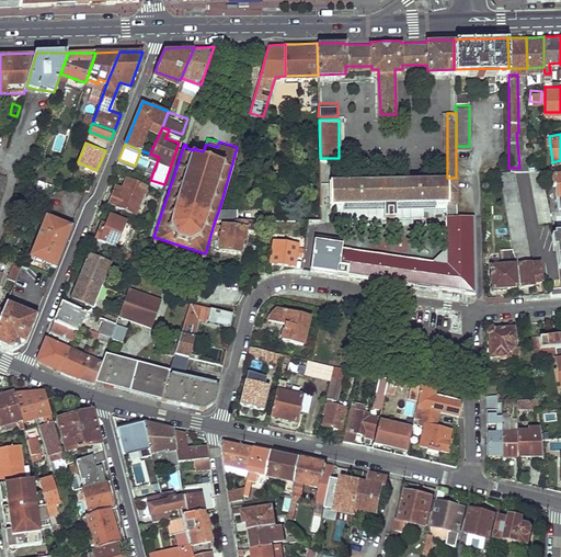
[(533,168),(540,219),(552,217),(547,178),(546,167),(533,168)]
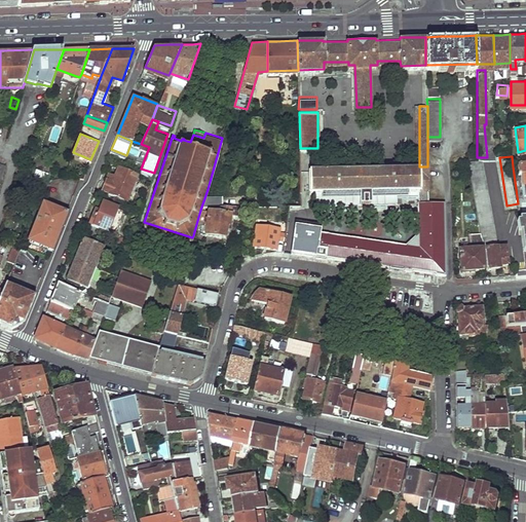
[(487,240),(487,245),(490,245),(499,244),(484,157),(477,157),(467,158),(479,229),(487,240)]
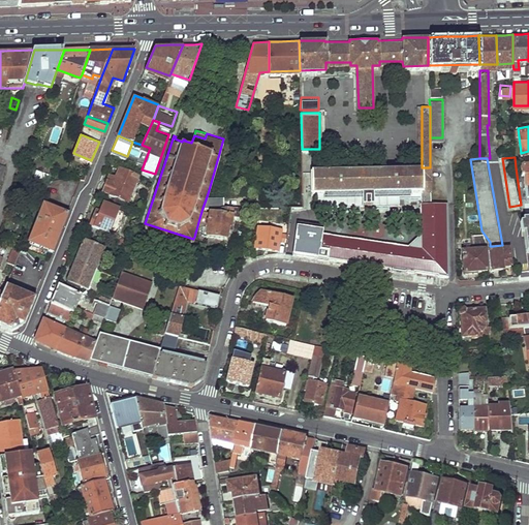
[(107,180),(102,190),(128,199),(137,175),(118,166),(113,181),(107,180)]
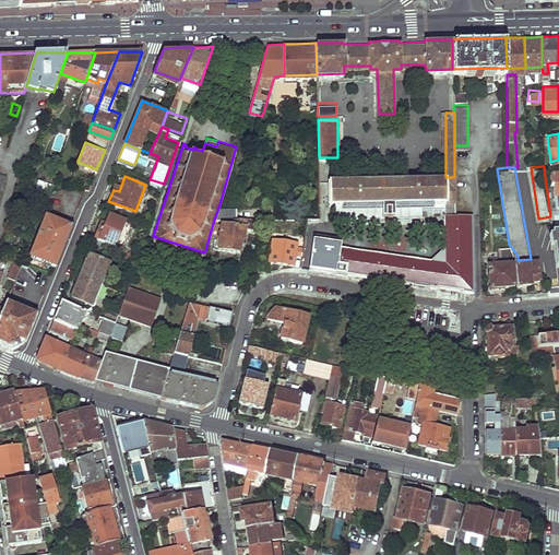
[(454,177),(445,177),(329,179),(329,202),(336,202),(337,216),(421,214),(423,207),(445,205),(445,212),(455,212),(454,177)]
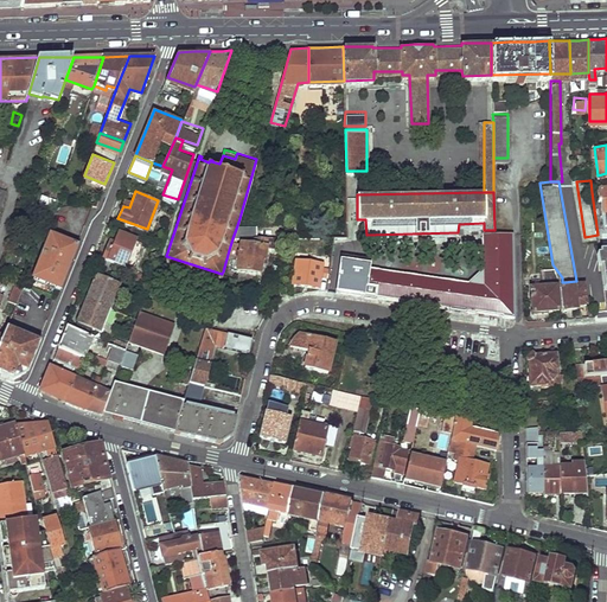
[(236,229),(256,231),(259,221),(240,218),(236,229)]
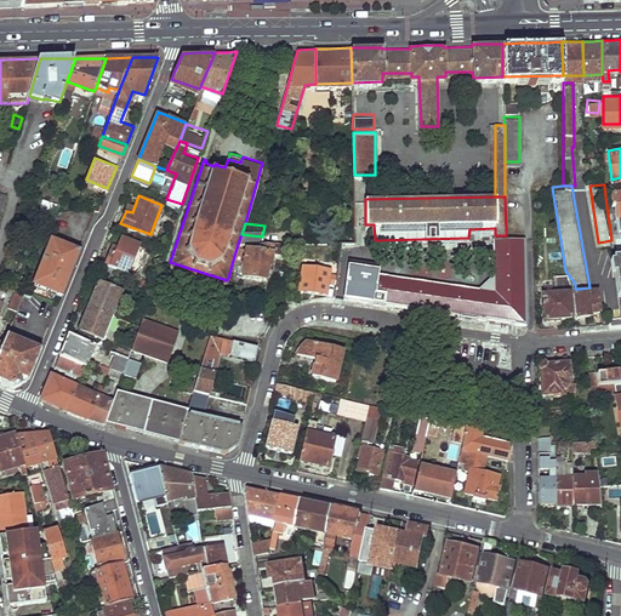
[(349,258),(345,296),(372,301),(372,302),(383,303),(383,302),(411,306),(411,308),(421,309),(421,307),(449,311),(449,313),(460,314),(460,315),(476,318),(476,317),(486,318),(486,315),(513,319),(513,321),(525,324),(523,235),(506,235),(495,235),(496,273),(479,286),(377,273),(377,263),(349,258)]
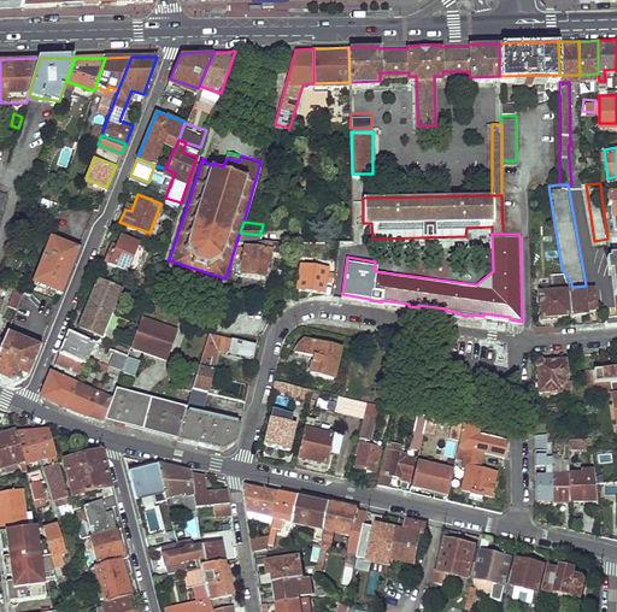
[(51,235),(34,280),(60,290),(78,246),(51,235)]
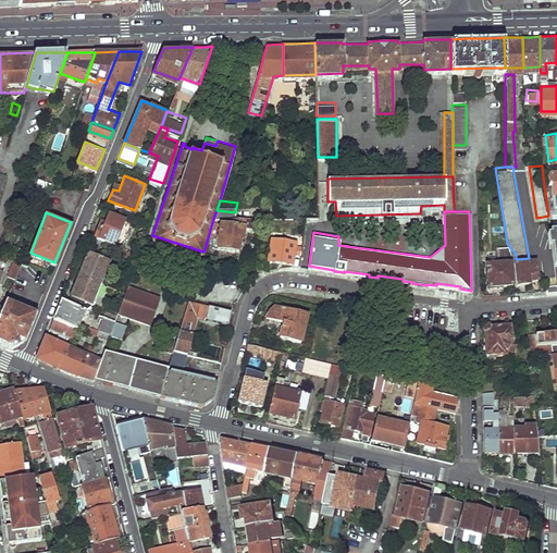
[(213,219),(210,230),(217,232),(215,237),(219,238),(218,245),(239,249),(242,233),(246,233),(248,213),(235,212),(234,218),(213,219)]
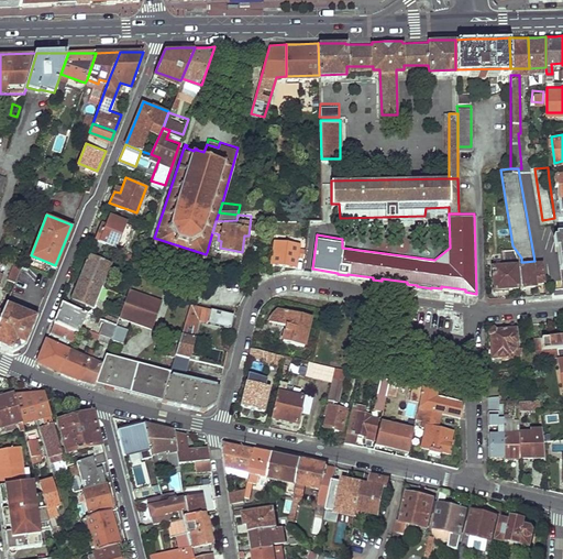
[(100,226),(96,237),(110,242),(117,244),(125,221),(109,216),(103,227),(100,226)]
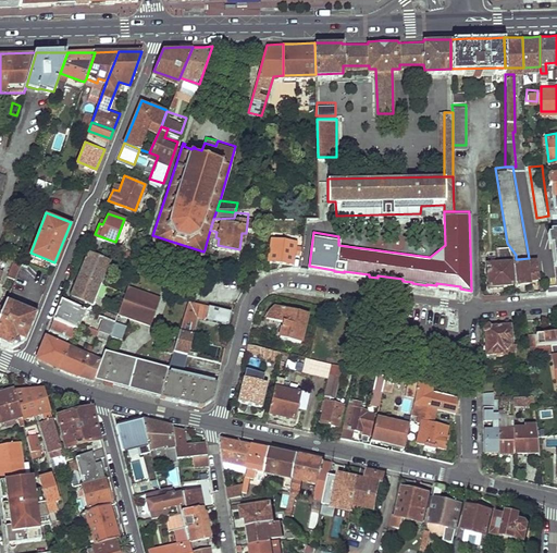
[(95,234),(91,244),(106,248),(109,240),(95,234)]
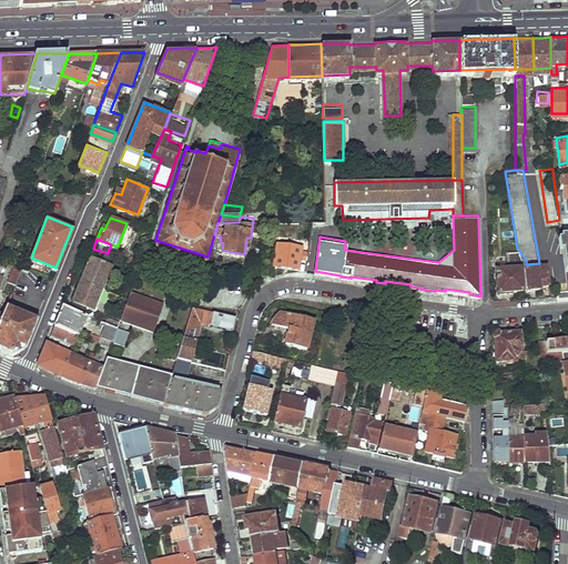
[(280,239),(276,262),(298,265),(300,262),(306,263),(308,247),(302,245),(302,243),(280,239)]
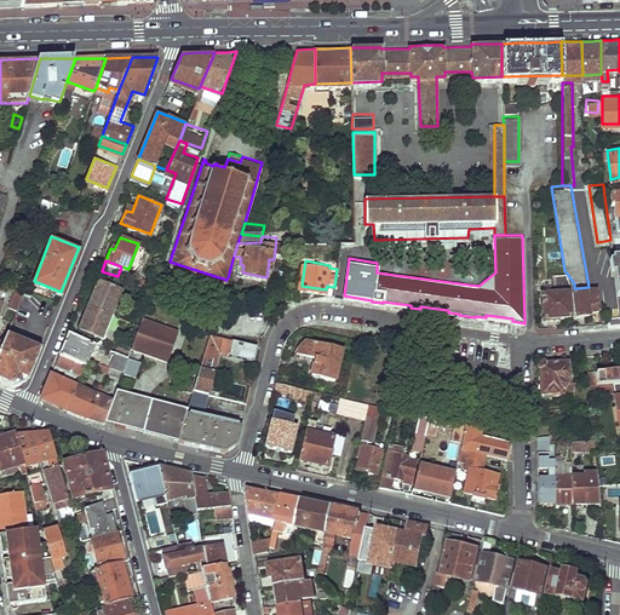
[(543,291),(545,317),(574,315),(572,288),(574,288),(574,283),(564,270),(552,271),(554,285),(564,285),(566,289),(543,291)]
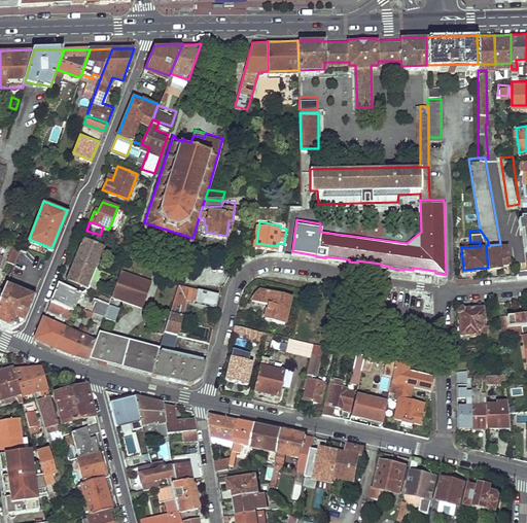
[(16,233),(7,258),(12,260),(24,236),(16,233)]
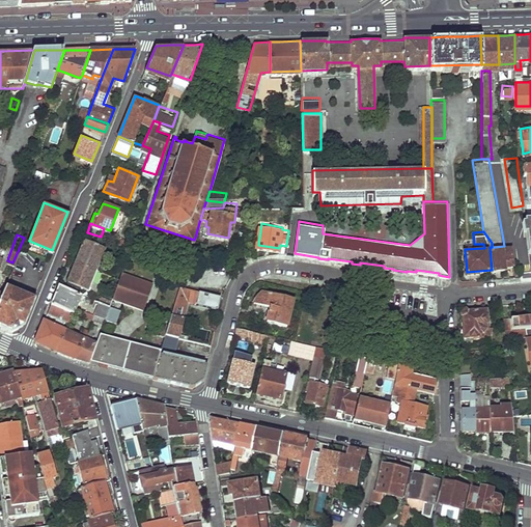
[(121,234),(119,241),(131,244),(133,238),(121,234)]
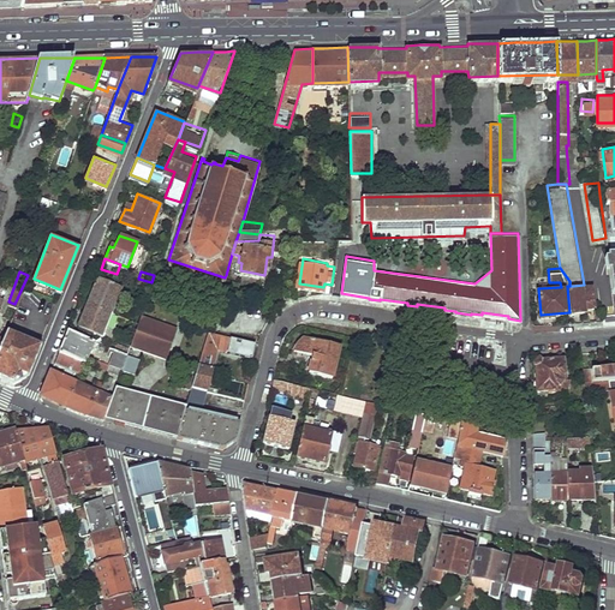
[(99,274),(89,300),(109,308),(119,282),(99,274)]
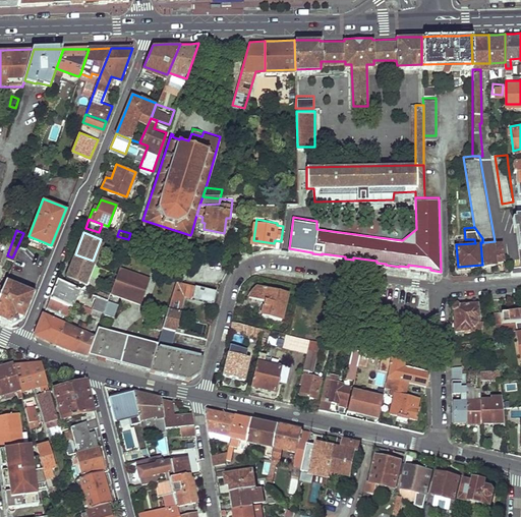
[(190,235),(189,241),(201,245),(204,237),(191,233),(190,235)]
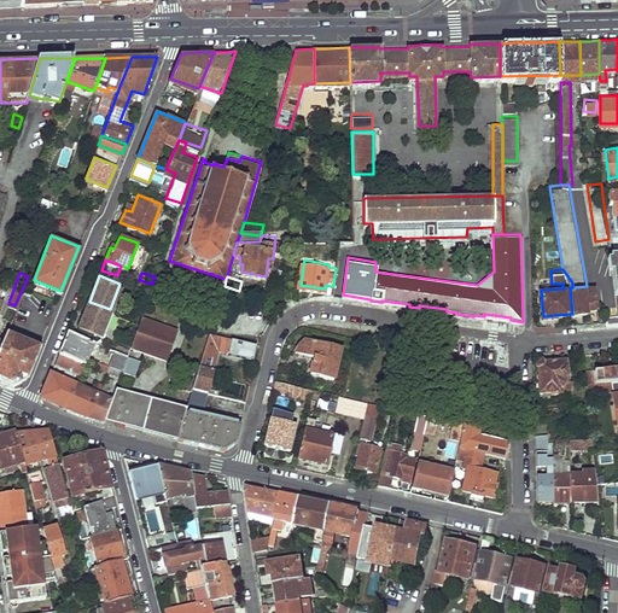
[(576,287),(578,314),(588,313),(588,309),(598,308),(595,285),(587,286),(576,287)]
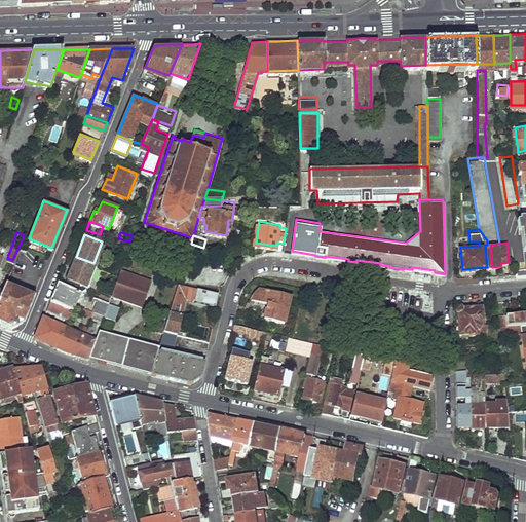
[(76,257),(67,276),(85,283),(94,263),(76,257)]
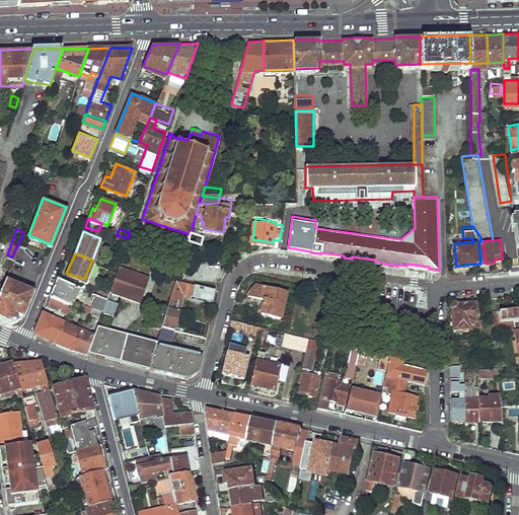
[(117,268),(109,288),(139,299),(149,274),(120,263),(117,268)]
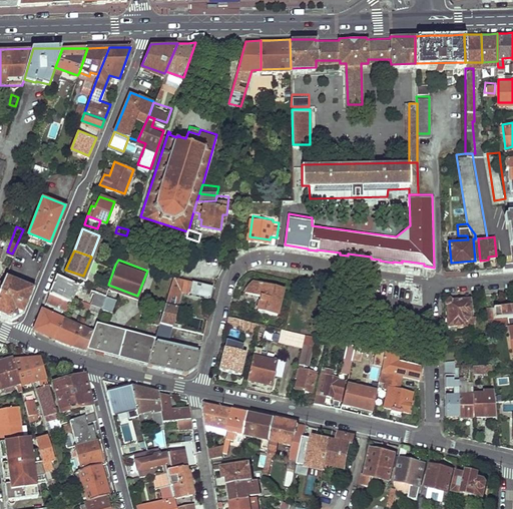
[(55,274),(48,293),(53,295),(49,303),(66,310),(70,301),(73,296),(78,283),(55,274)]
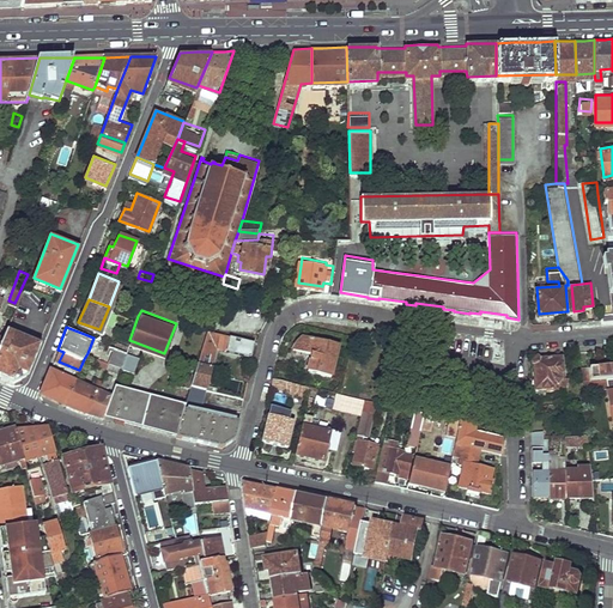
[(254,339),(208,327),(199,359),(212,363),(218,340),(223,340),(243,345),(244,344),(248,345),(249,345),(252,345),(254,339)]
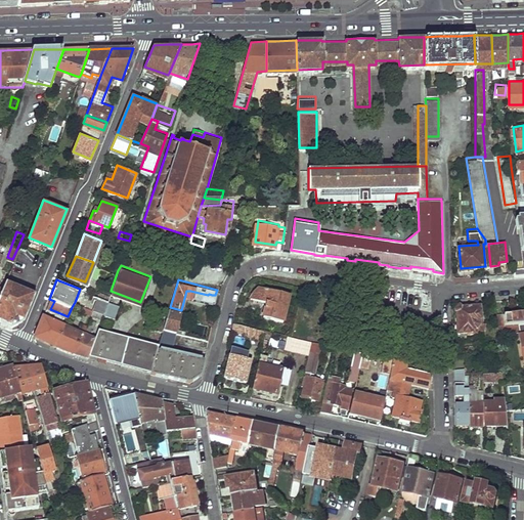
[(0,291),(0,318),(10,323),(23,316),(32,293),(4,282),(1,288),(0,291)]
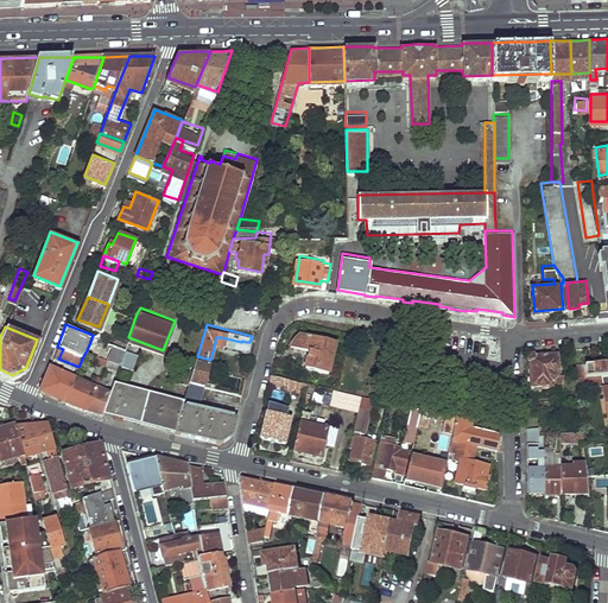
[(290,340),(289,341),(306,346),(303,362),(327,367),(333,335),(298,328),(297,328),(296,330),(290,340)]
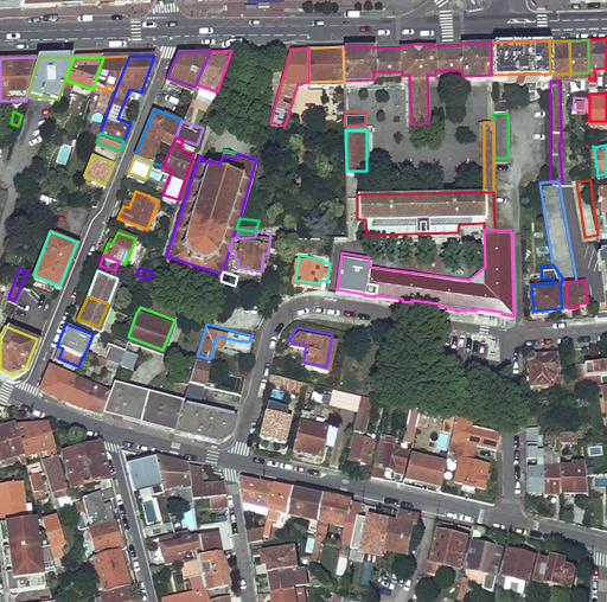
[(202,338),(190,334),(184,357),(195,359),(202,338)]
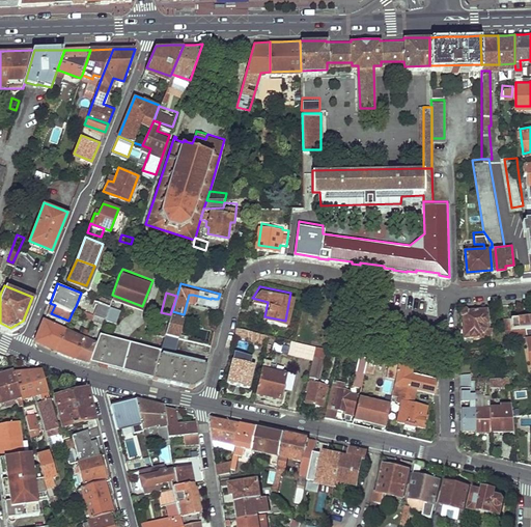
[(98,299),(93,312),(105,315),(109,303),(98,299)]
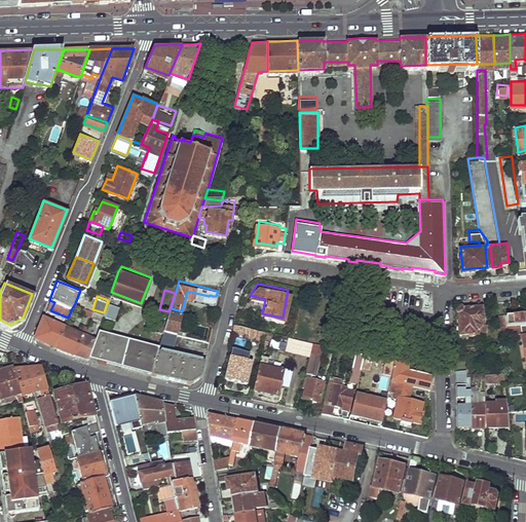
[(454,322),(454,332),(459,332),(459,335),(470,334),(470,335),(478,335),(485,324),(482,305),(463,306),(461,304),(456,308),(458,310),(459,322),(454,322)]
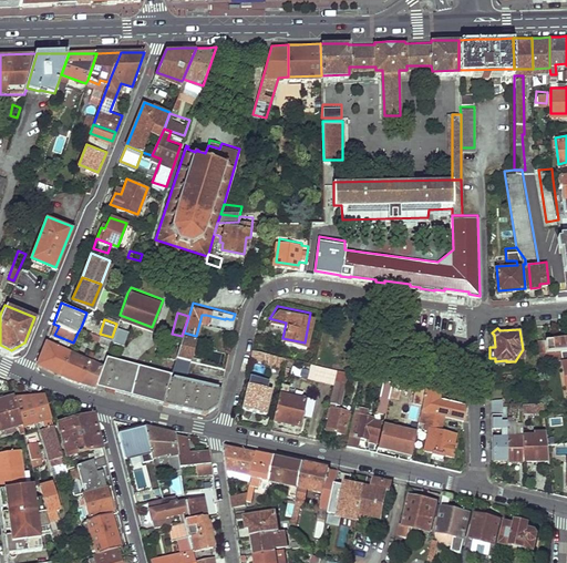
[(179,349),(177,356),(189,358),(222,366),(222,362),(191,354),(196,336),(184,333),(179,349)]
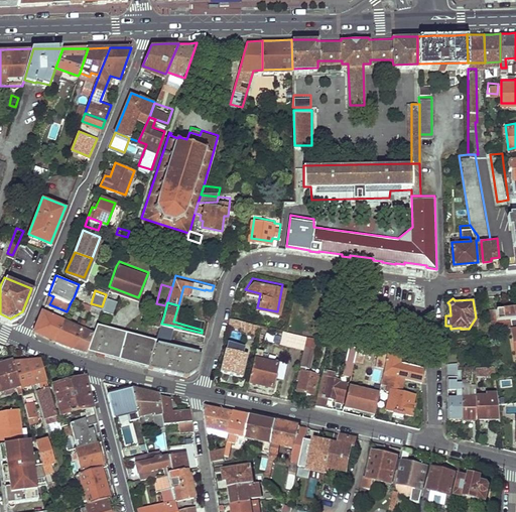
[(491,320),(495,318),(508,317),(509,317),(508,306),(490,308),(491,320)]
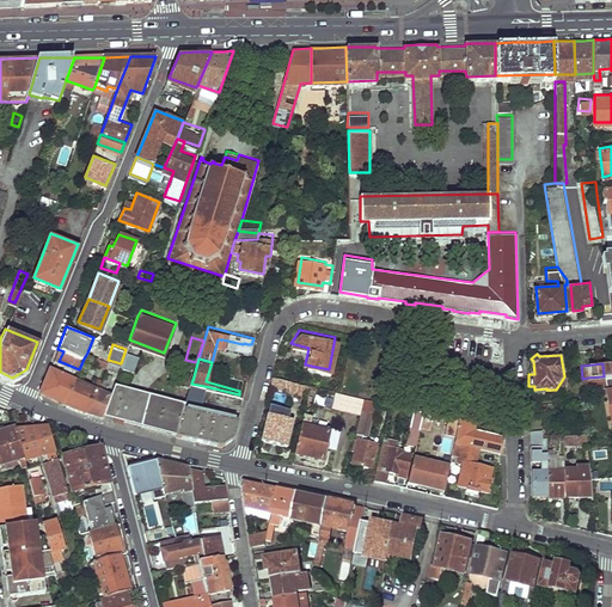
[(40,391),(67,403),(77,379),(49,367),(40,391)]
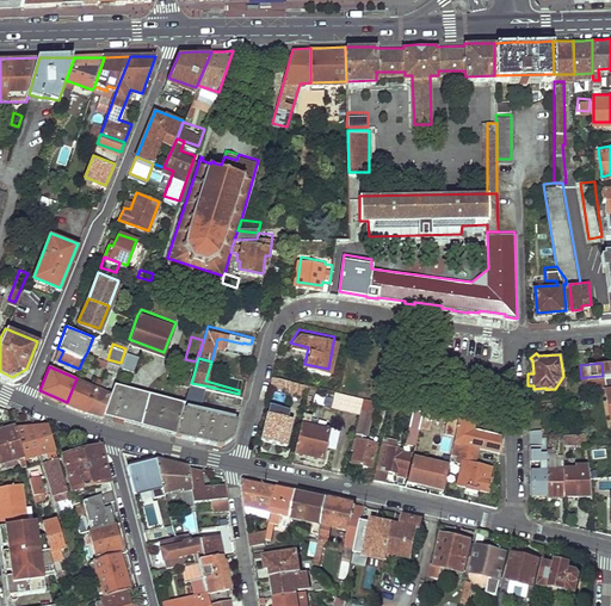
[(88,410),(102,414),(109,394),(104,391),(106,385),(105,384),(109,373),(103,371),(100,377),(88,410)]
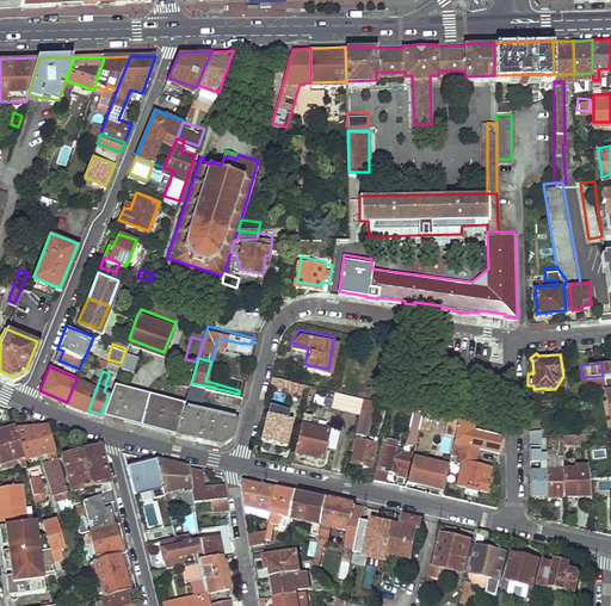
[(273,373),(270,384),(307,393),(309,383),(273,373)]
